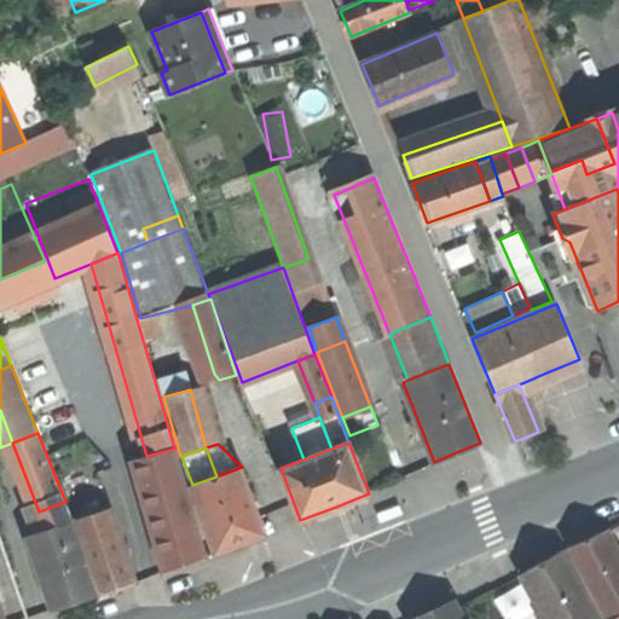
[(206,557),(174,449),(146,456),(132,461),(165,572),(184,565),(206,557)]
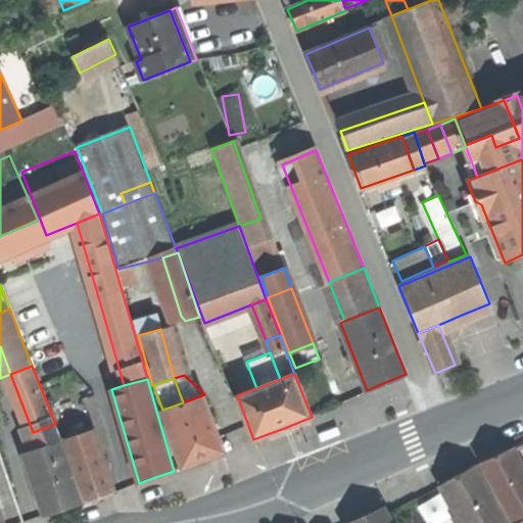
[(162,410),(182,467),(201,460),(225,452),(204,394),(183,402),(162,410)]
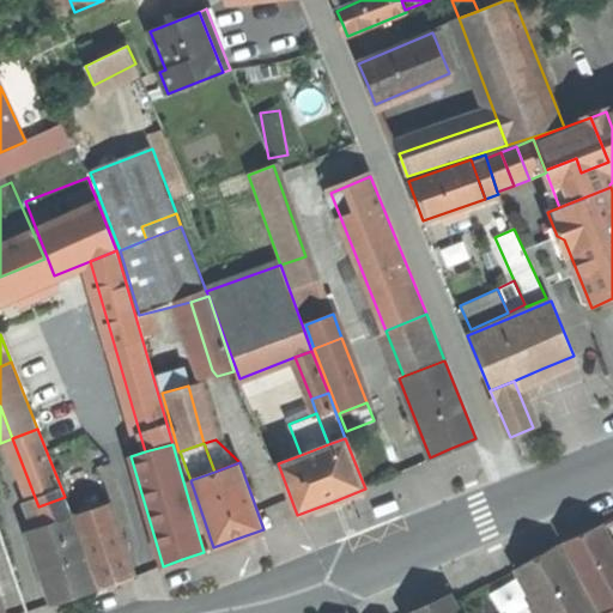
[(72,517),(65,497),(38,507),(46,526),(72,517)]
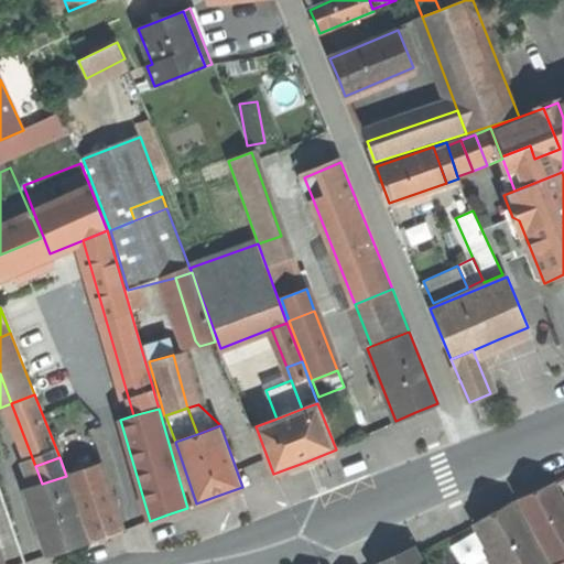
[(71,474),(94,541),(108,535),(122,531),(100,464),(71,474)]
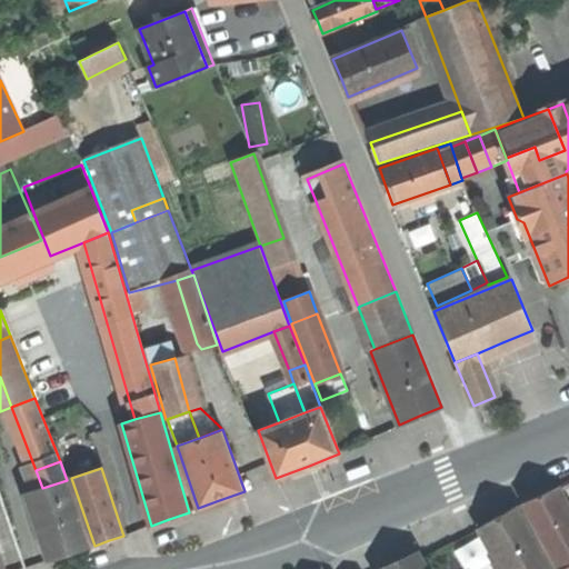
[(89,547),(67,480),(42,488),(29,492),(52,560),(69,553),(89,547)]
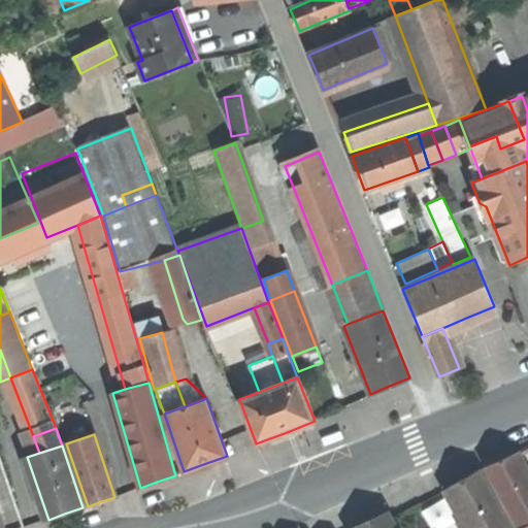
[(499,463),(488,469),(519,527),(522,527),(527,525),(527,479),(516,455),(499,463)]
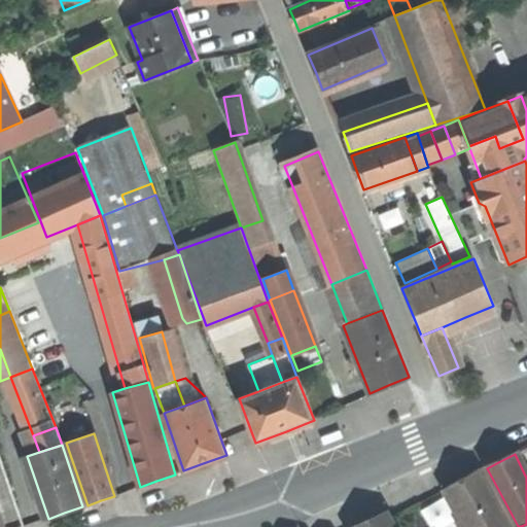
[(514,526),(480,469),(462,481),(445,491),(465,526),(514,526)]
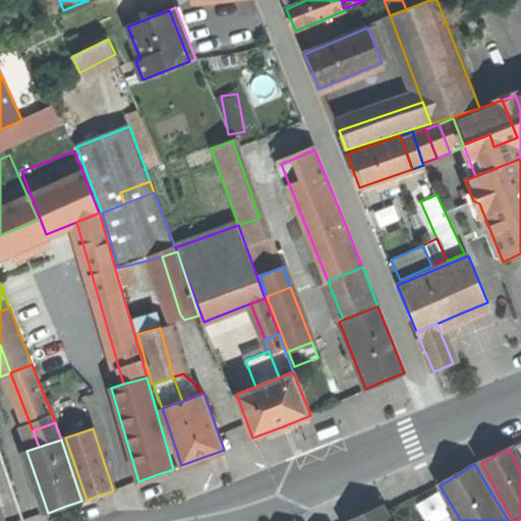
[(364,515),(350,520),(393,520),(386,505),(364,515)]
